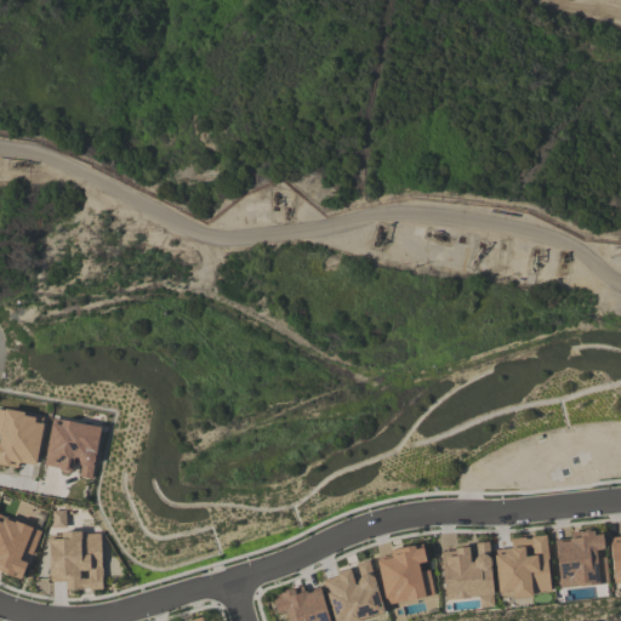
[(41,423),(34,422),(34,415),(0,409),(0,465),(18,467),(18,462),(35,465),(41,423)]
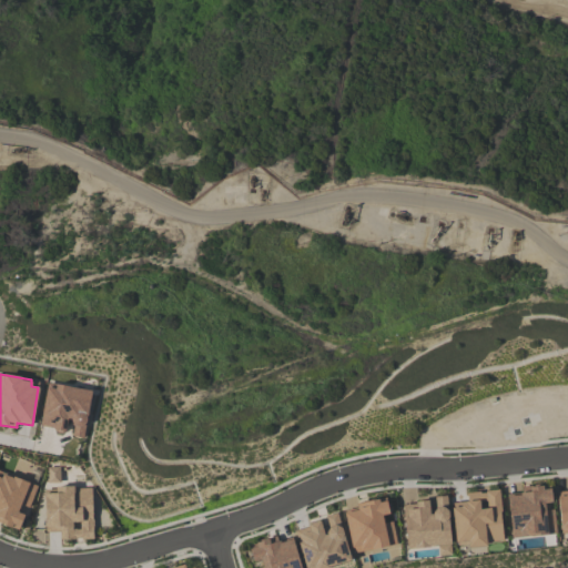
[(91,392),(47,384),(39,426),(68,432),(68,435),(83,438),(91,392)]
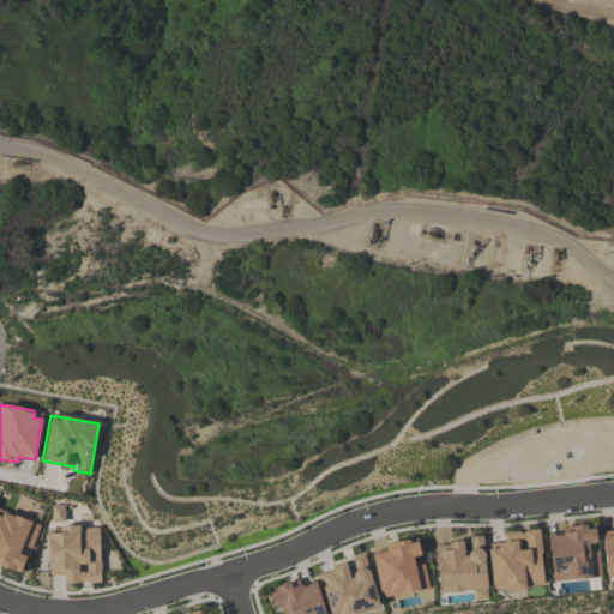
[(65,505),(50,505),(50,522),(65,522),(65,505)]
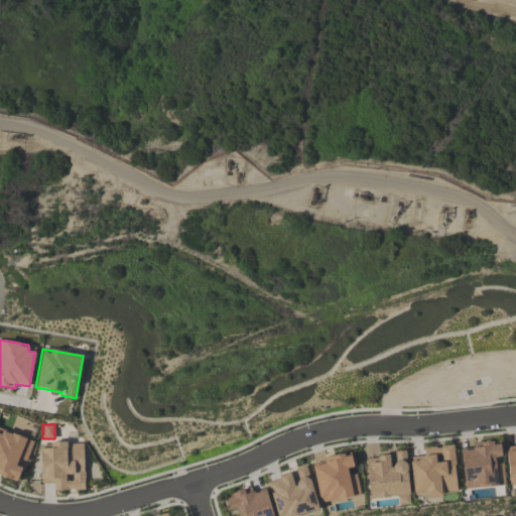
[(0,475),(17,482),(23,464),(25,464),(33,440),(0,428),(0,475)]
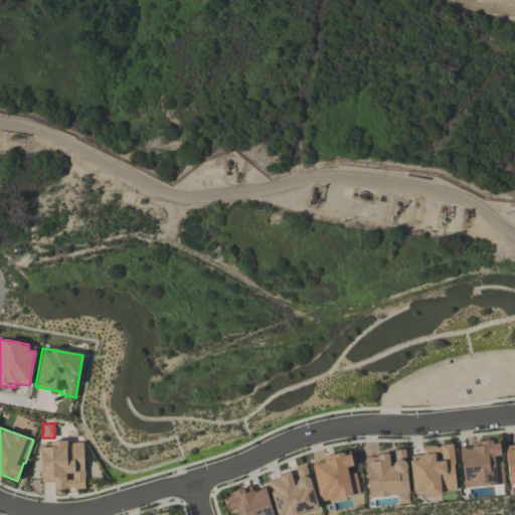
[(504,484),(501,459),(500,459),(499,440),(472,443),(472,449),(460,450),(463,488),(504,484)]
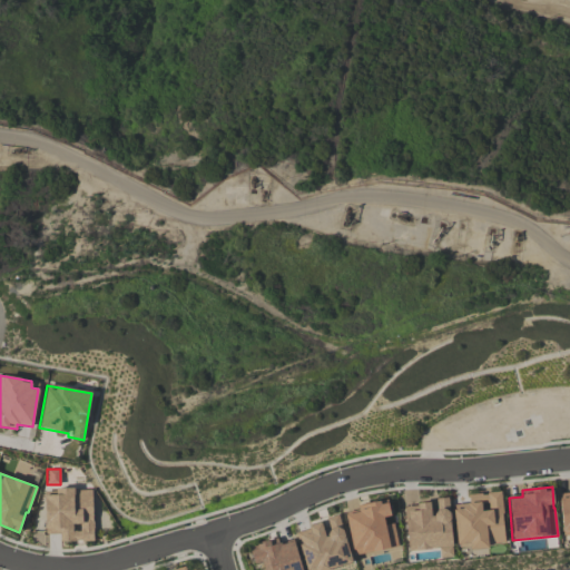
[(45,534),(59,533),(59,541),(92,541),(92,489),(56,489),(56,494),(45,494),(45,534)]
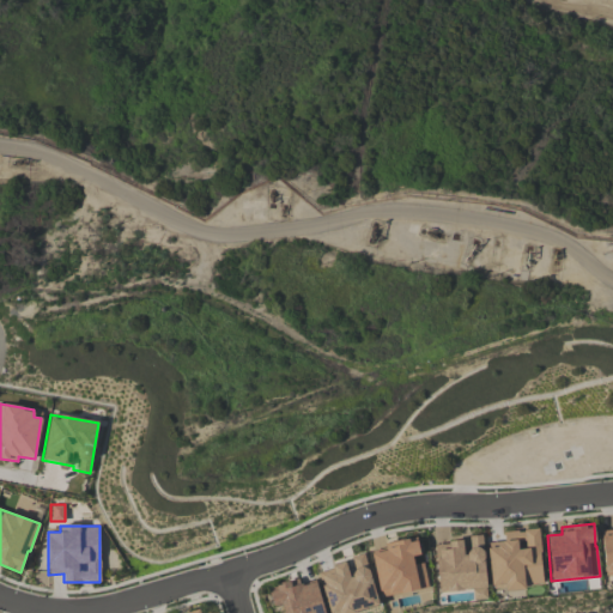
[(542,587),(538,529),(503,532),(504,541),(487,542),(491,587),(504,586),(504,589),(542,587)]
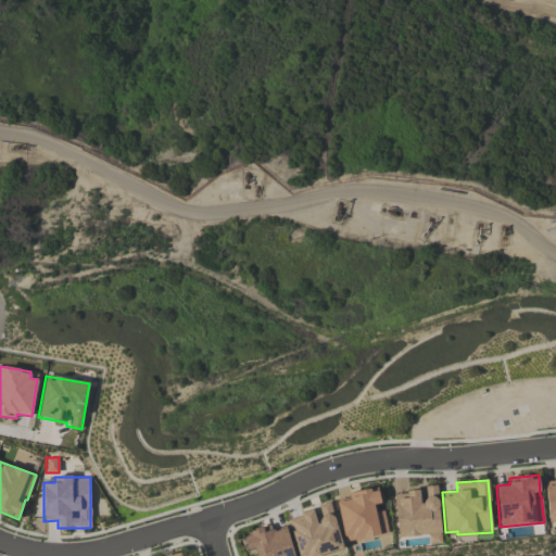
[(555,480),(545,481),(547,522),(555,521),(555,480)]
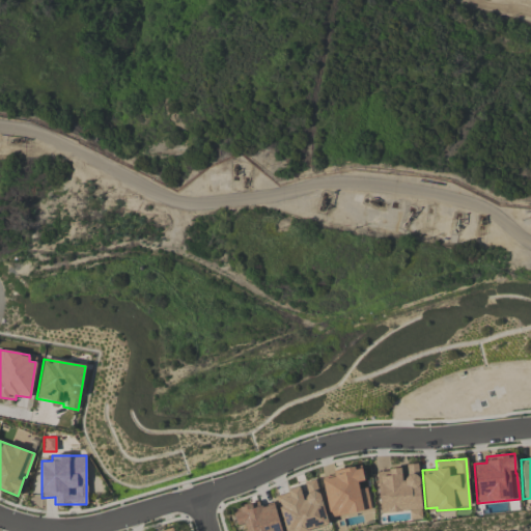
[(380,513),(409,511),(410,520),(422,519),(417,464),(402,465),(403,469),(376,471),(380,513)]
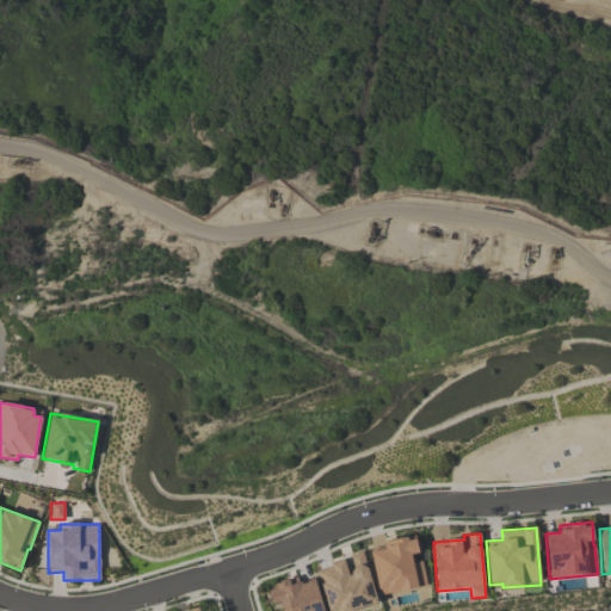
[(426,587),(421,561),(412,562),(411,554),(418,553),(415,536),(383,542),(384,549),(370,551),(378,596),(426,587)]
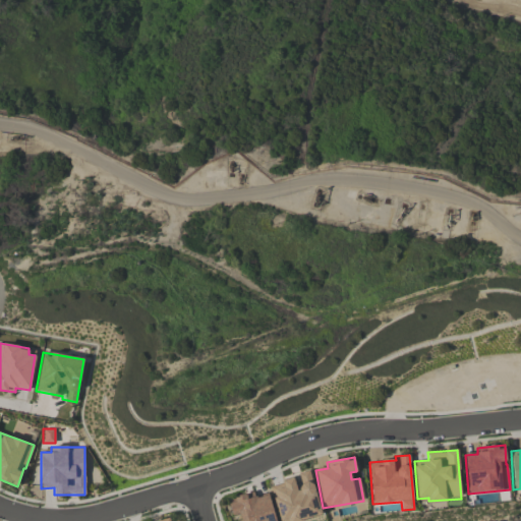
[(299,520),(322,515),(309,470),(295,474),(296,478),(271,485),(279,520),(299,520)]
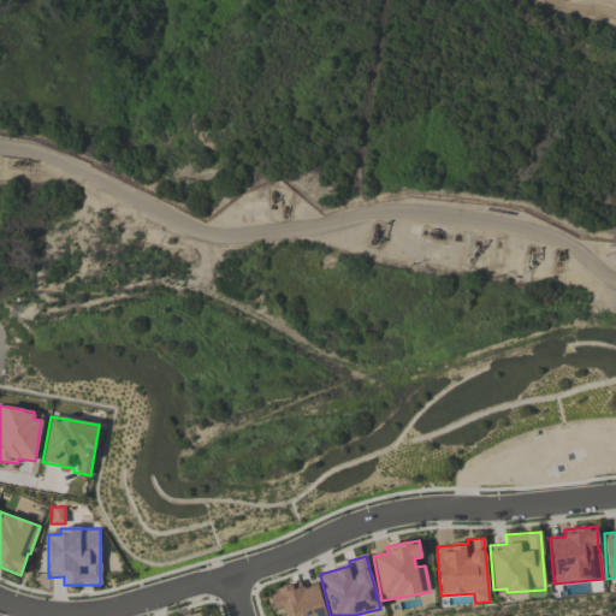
[(325,615),(318,584),(302,588),(300,584),(270,592),(276,614),(277,614),(277,615),(325,615)]
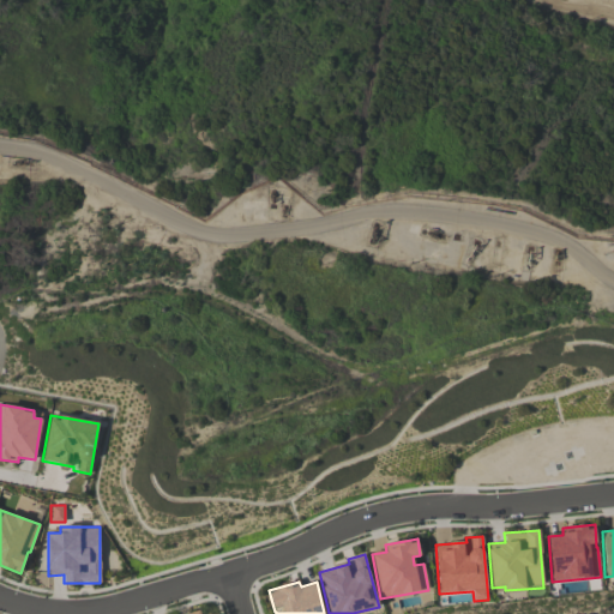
All buildings are outlined.
